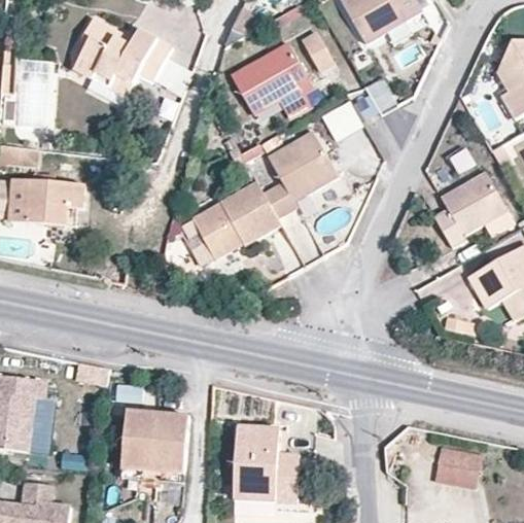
[(279,24),(316,3),(314,0),(305,0),(275,18),(279,24)]
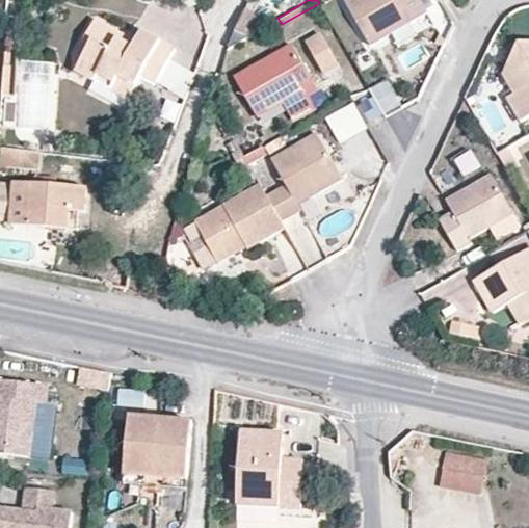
[(425,10),(419,0),(343,0),(368,44),(390,31),(388,27),(404,18),(406,21),(425,10)]
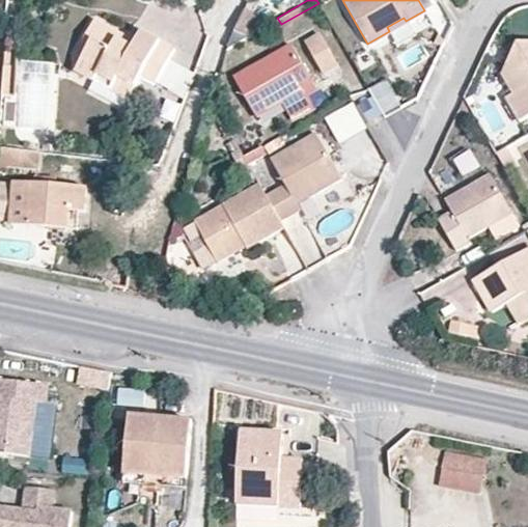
[(274,19),(242,6),(238,17),(261,26),(274,19)]
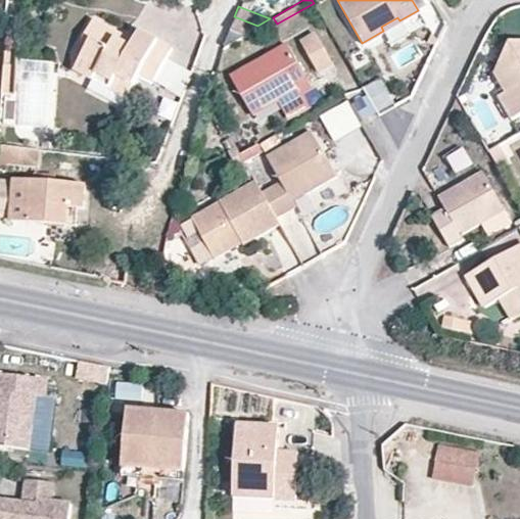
[(163,55),(170,46),(137,28),(131,39),(129,44),(112,35),(115,30),(91,16),(83,33),(88,36),(79,54),(72,66),(90,77),(107,86),(123,95),(125,96),(137,72),(150,79),(163,55)]
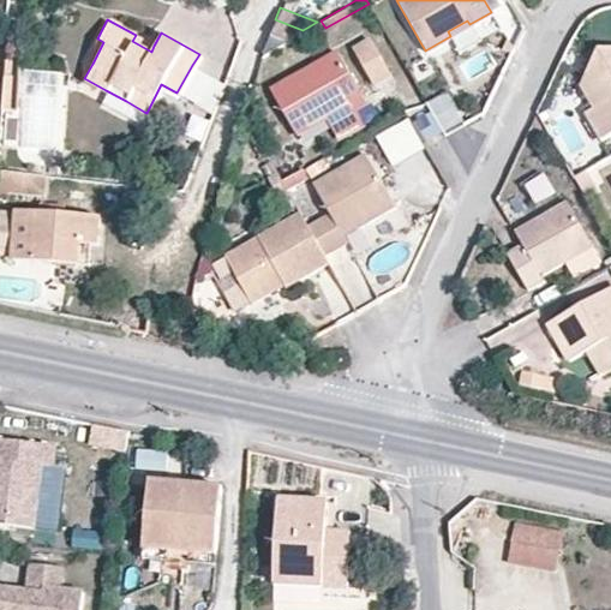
[(275,19),(259,55),(303,30),(275,19)]
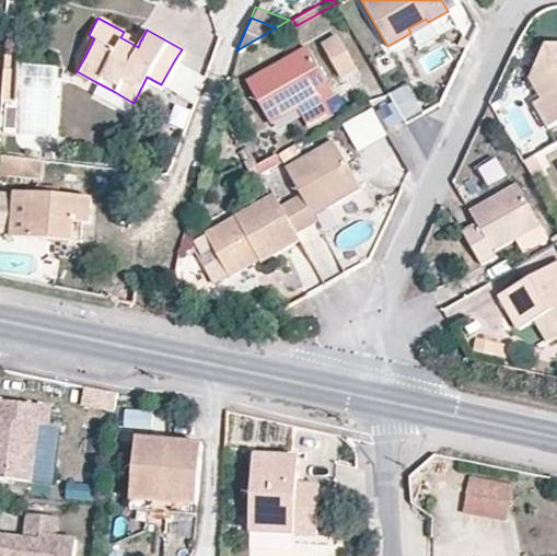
[(436,35),(428,22),(426,19),(408,29),(410,33),(417,45),(436,35)]
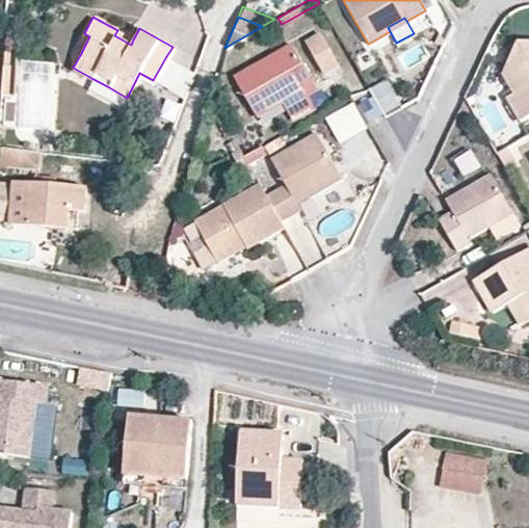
[(133,40),(117,30),(114,35),(131,45),(133,40)]
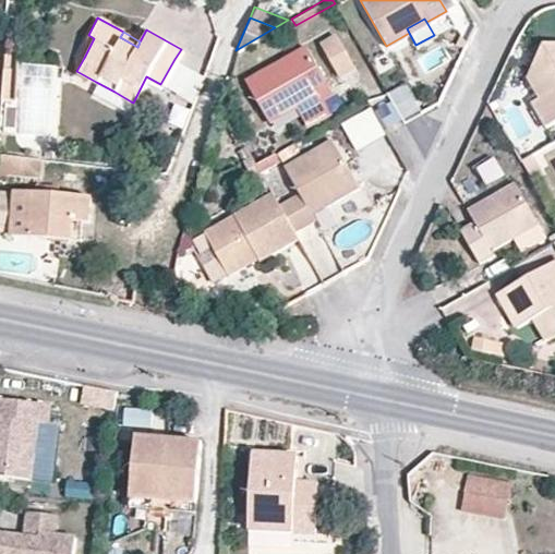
[(353,67),(334,33),(318,41),(338,75),(353,67)]
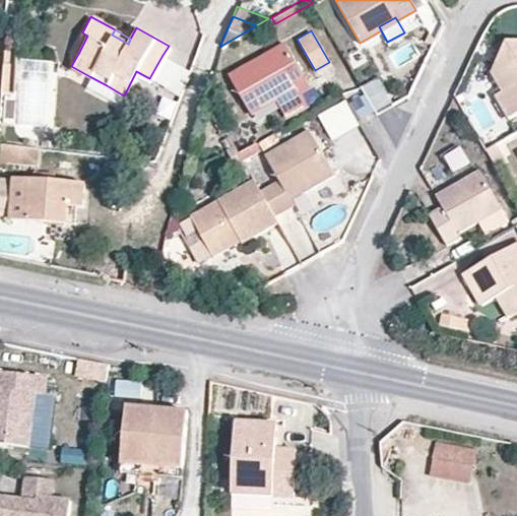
[(78,54),(87,36),(82,33),(72,50),(78,54)]
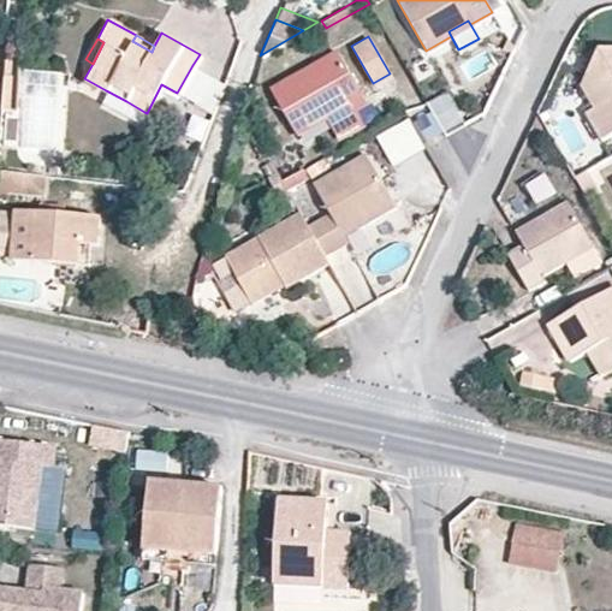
[(611,48),(595,48),(580,83),(594,107),(586,112),(600,138),(611,130),(611,48)]
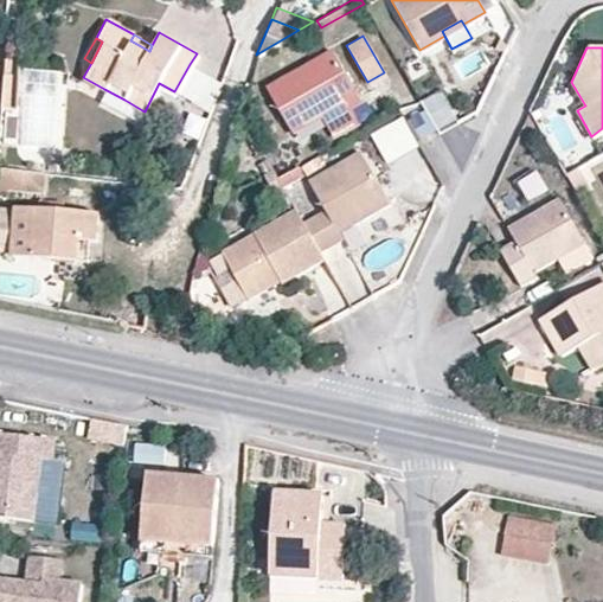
[(320,114),(355,93),(331,49),(264,87),(290,132),(320,114)]
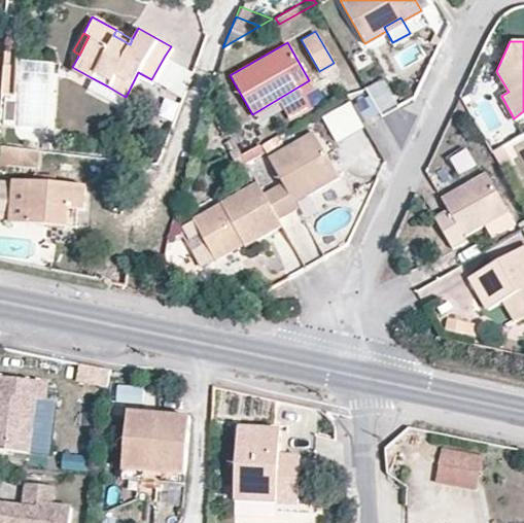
[(12,64),(13,47),(4,46),(3,63),(12,64)]
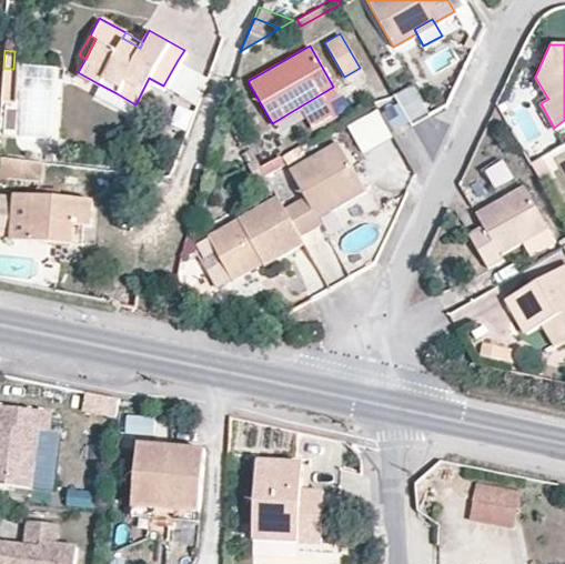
[(184,130),(205,76),(178,60),(163,86),(182,97),(169,122),(184,130)]
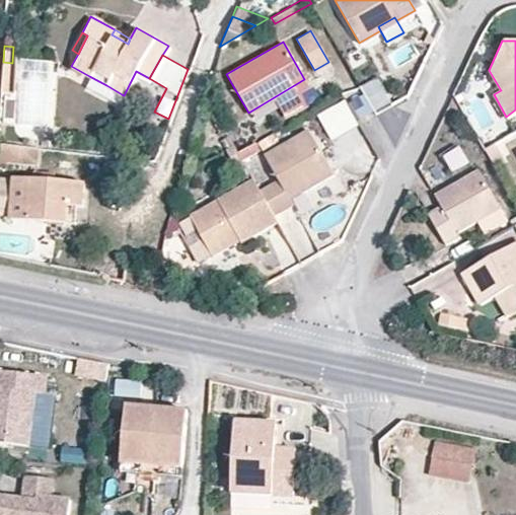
[(10,91),(12,63),(3,62),(0,62),(0,90),(10,91)]
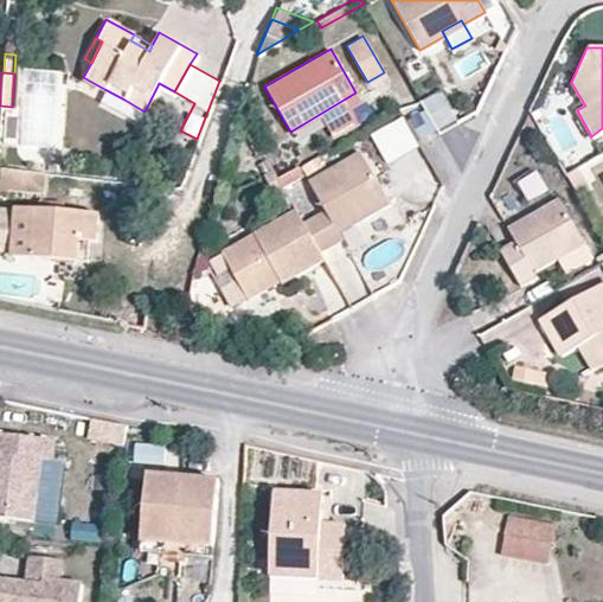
[(419,96),(434,128),(454,119),(441,88),(419,96)]
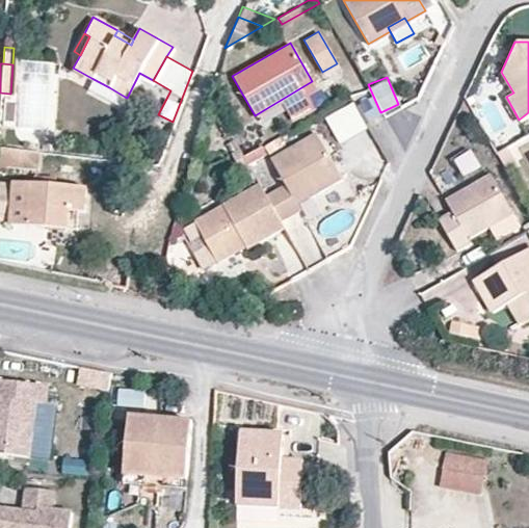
[(125,97),(109,87),(91,78),(86,87),(121,105),(125,97)]
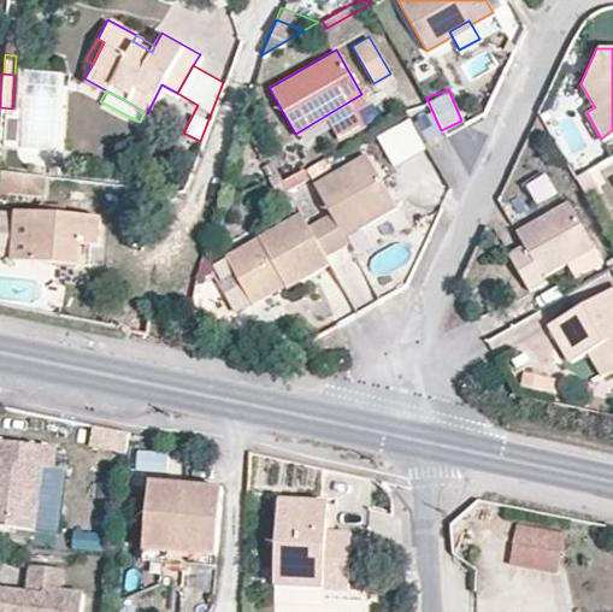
[(363,122),(354,109),(366,101),(361,94),(325,116),(337,137),(363,122)]
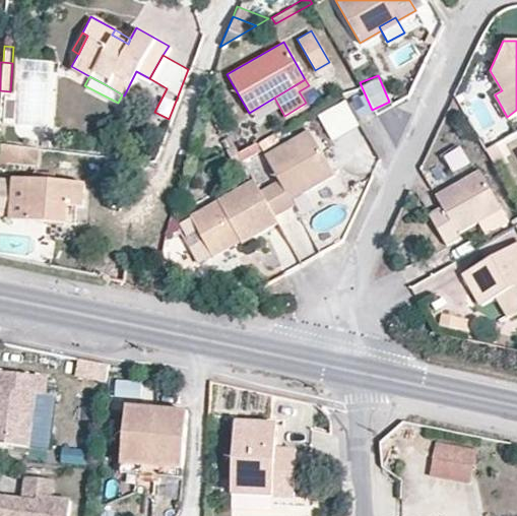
[(349,97),(354,115),(369,110),(364,92),(349,97)]
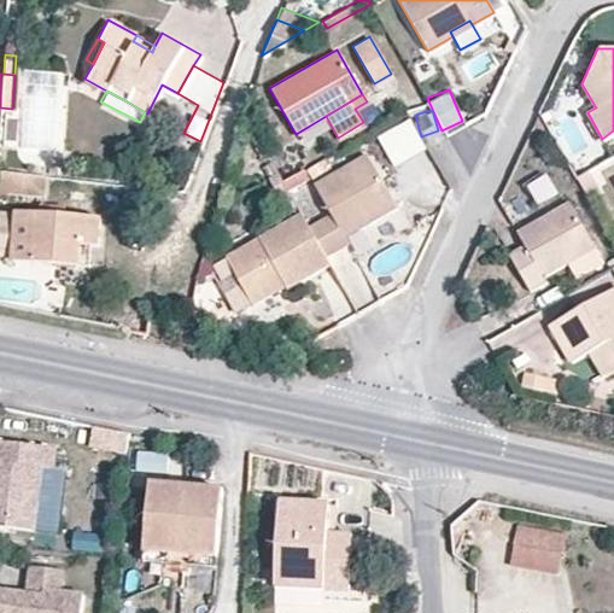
[(391,194),(430,188),(420,120),(381,124),(391,194)]
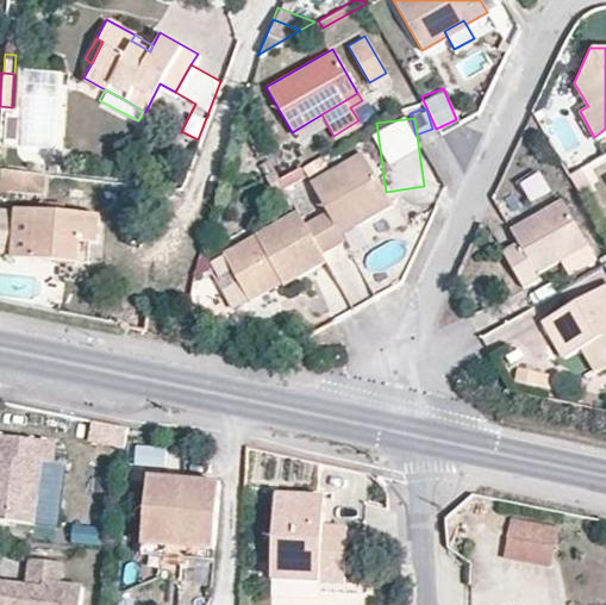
[(389,204),(360,150),(308,180),(325,210),(303,223),(320,253),(343,238),(339,232),(389,204)]
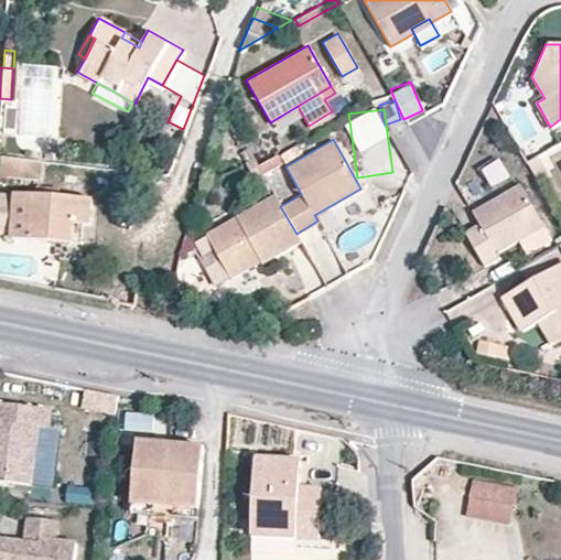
[(53,151),(54,141),(43,140),(43,150),(53,151)]
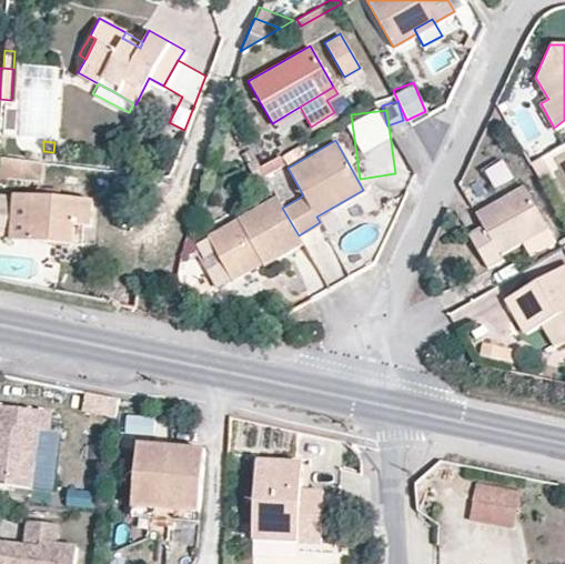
[(263,173),(282,163),(276,154),(258,165),(263,173)]
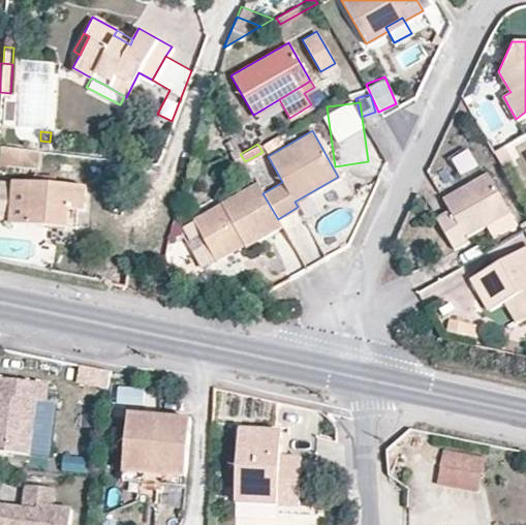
[(0,162),(35,166),(37,150),(0,145),(0,162)]
